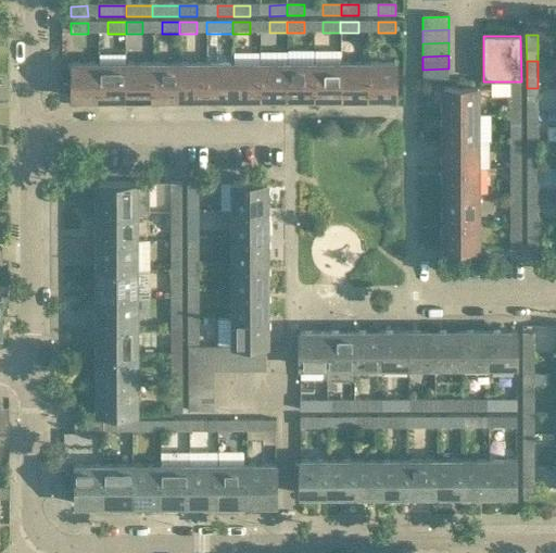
[(314,99),(341,99),(341,64),(314,65),(314,99)]
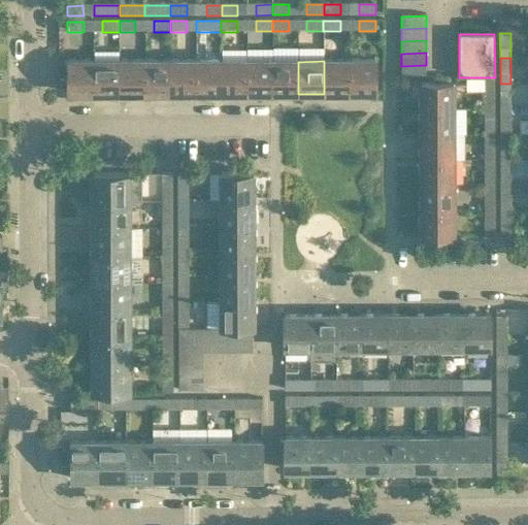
[(324,94),(350,94),(349,61),(324,61),(324,94)]
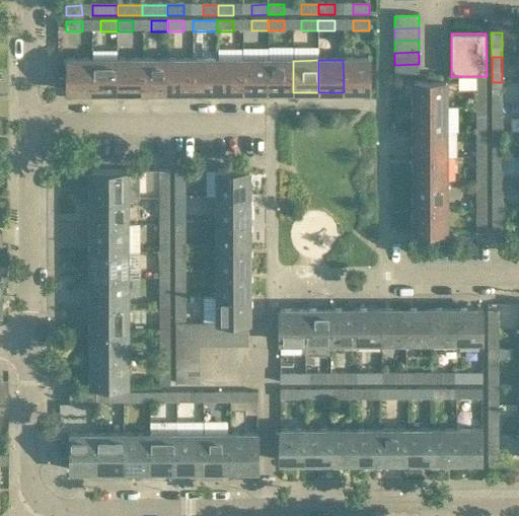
[(344,92),(370,92),(370,80),(369,60),(343,60),(344,92)]
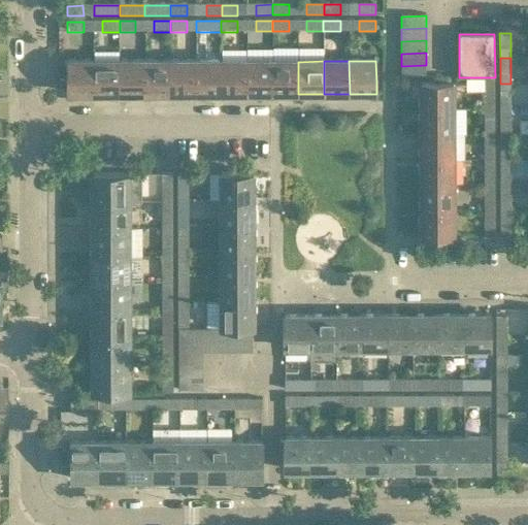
[(120,94),(144,94),(144,62),(120,63),(120,94)]
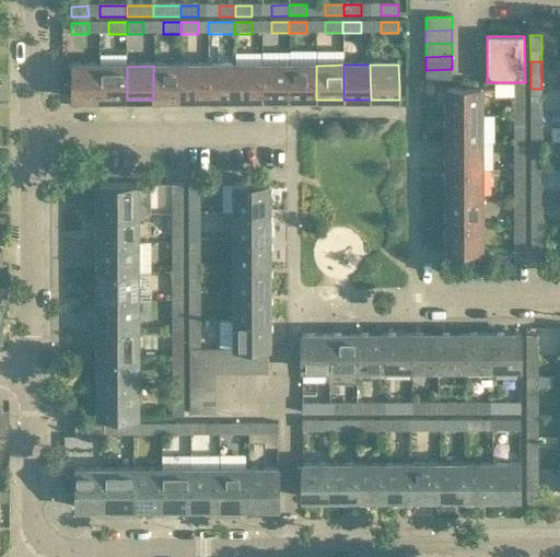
[(153,100),(181,100),(181,66),(153,66),(153,100)]
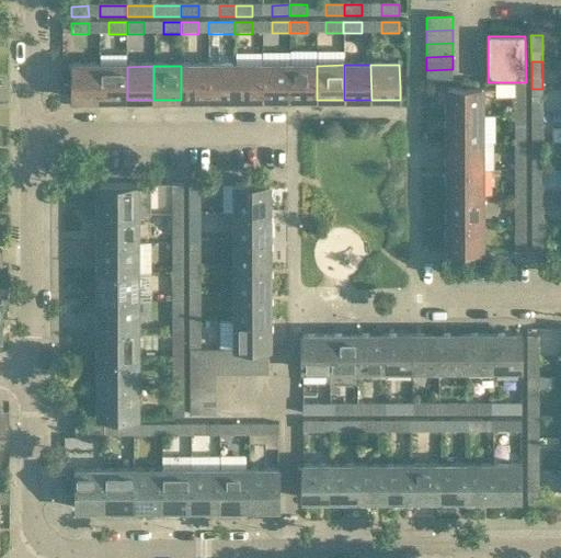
[(181,100),(208,100),(208,66),(181,66),(181,100)]
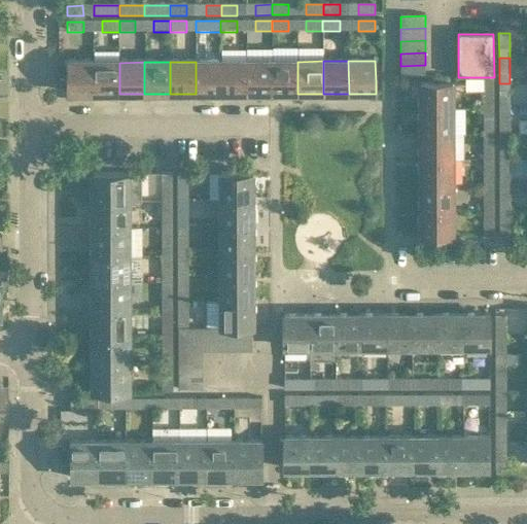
[(196,94),(221,94),(221,62),(196,62),(196,94)]
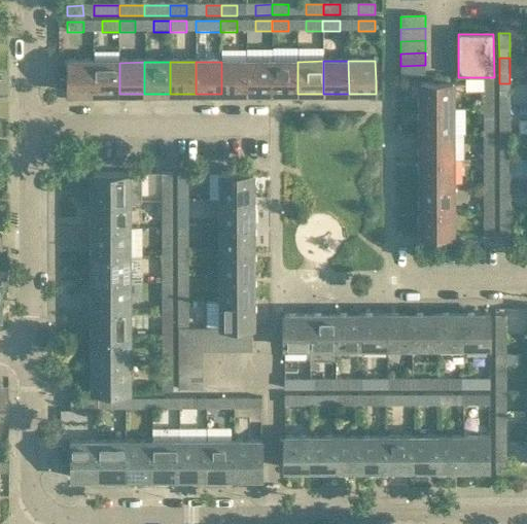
[(221,94),(247,94),(246,62),(221,62),(221,94)]
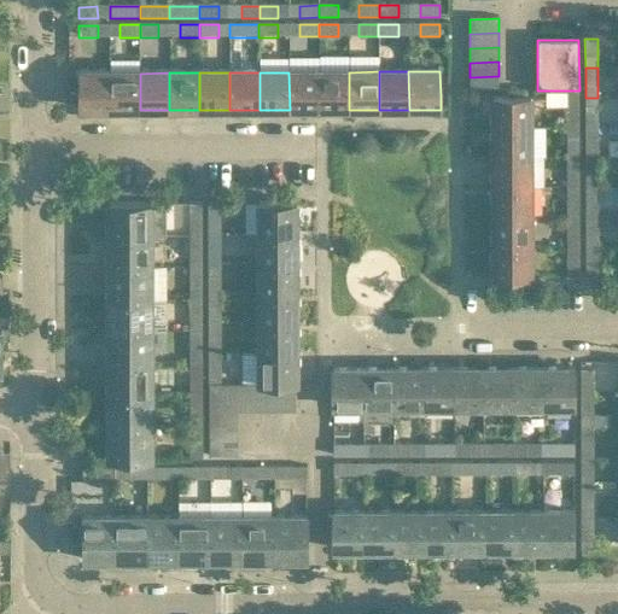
[(290,110),(319,110),(319,72),(289,72),(290,110)]
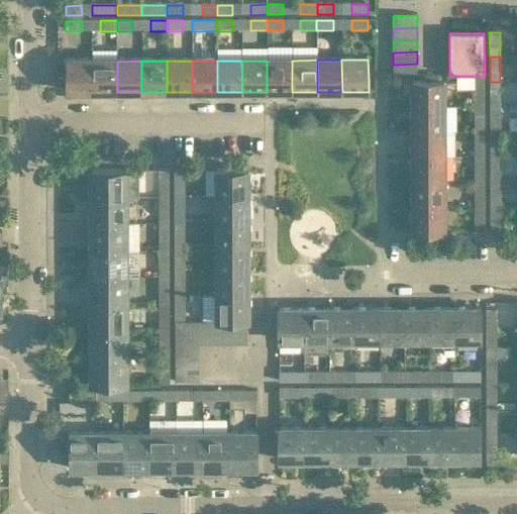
[(267,92),(292,92),(292,61),(267,61),(267,92)]
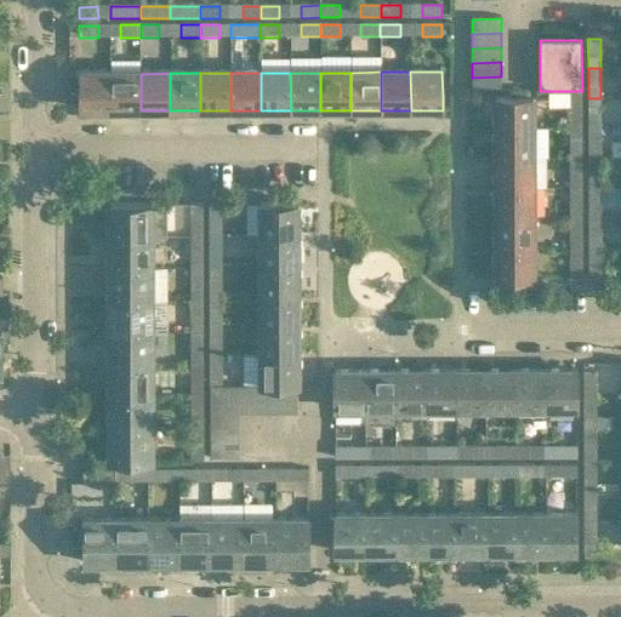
[(80,96),(80,110),(110,110),(109,74),(79,74),(80,96)]
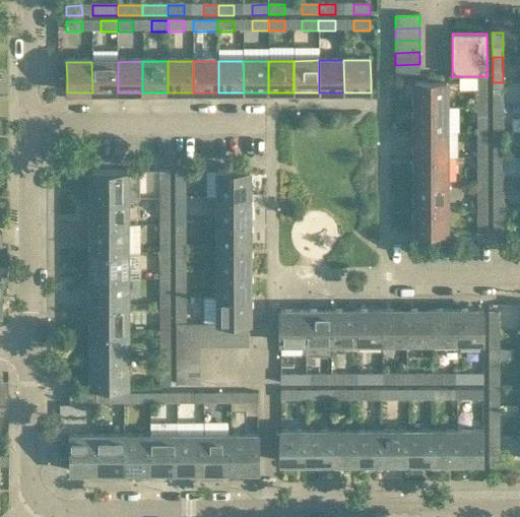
[(92,92),(118,92),(118,62),(91,62),(92,92)]
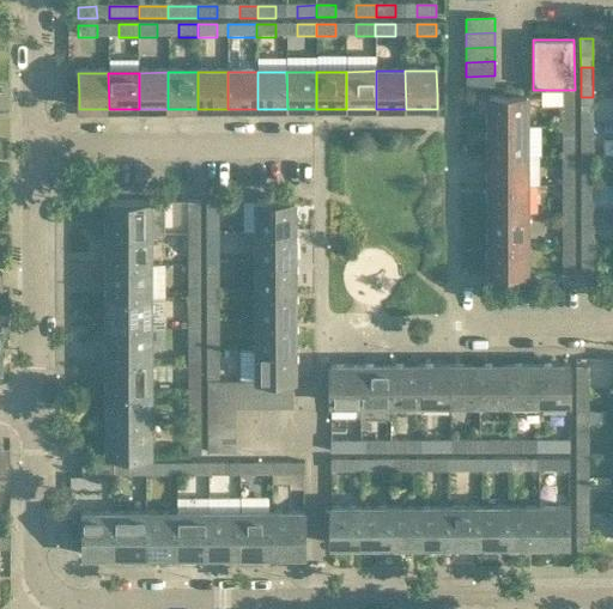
[(495,75),(466,77),(466,91),(495,90),(495,75)]
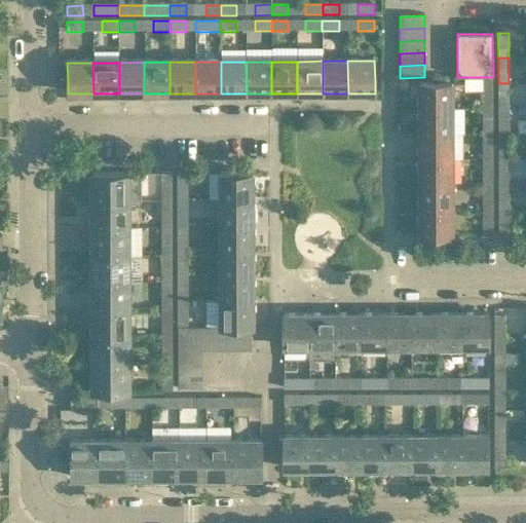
[(493,77),(482,77),(482,110),(493,110),(493,77)]
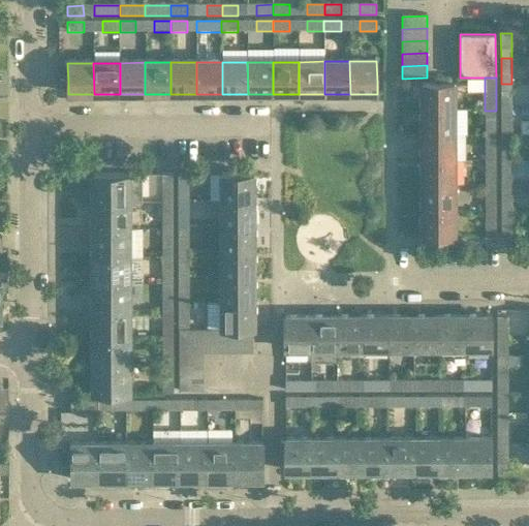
[(455,111),(455,84),(438,84),(422,84),(422,111),(455,111)]
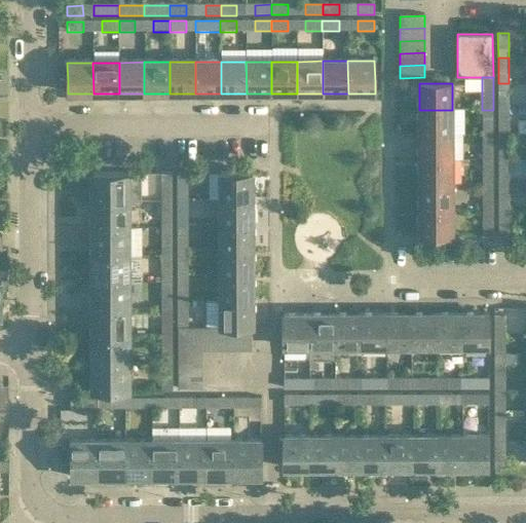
[(509,83),(499,83),(499,100),(509,100),(509,83)]
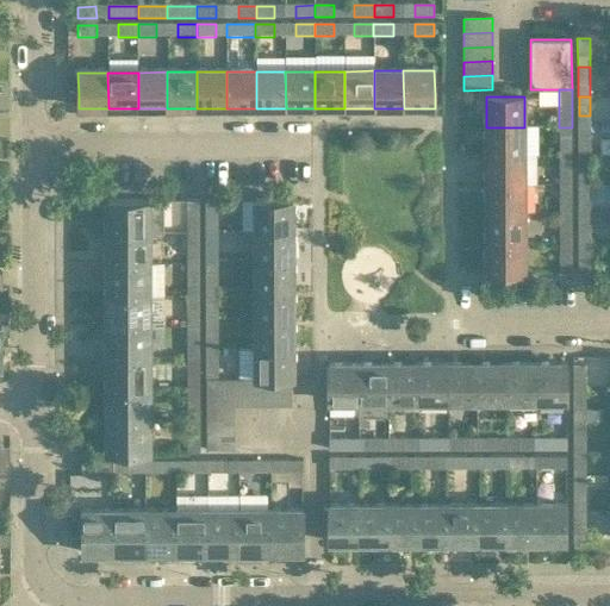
[(579,126),(579,156),(590,156),(590,138),(590,126),(579,126)]
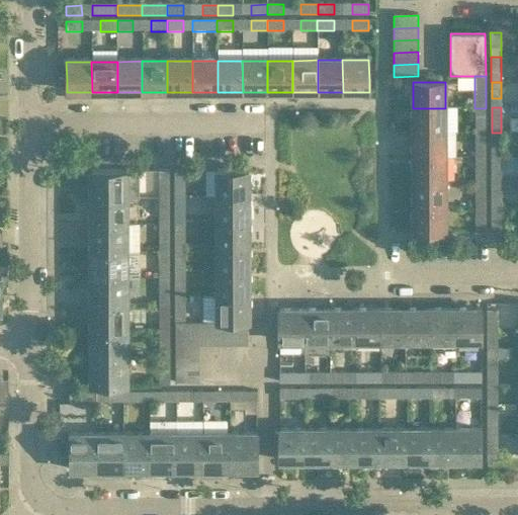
[(413,108),(413,133),(445,133),(445,108),(413,108)]
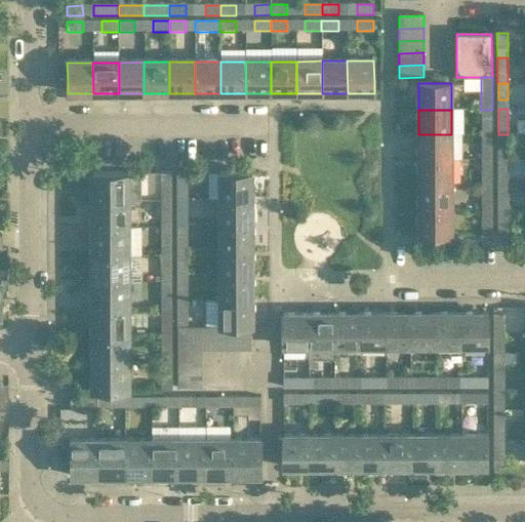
[(483,119),(482,119),(482,134),(483,134),(492,134),(492,119),(483,119)]
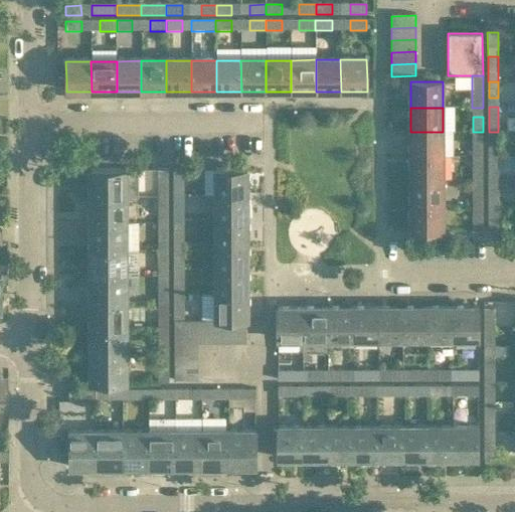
[(410,132),(411,157),(443,157),(443,132),(410,132)]
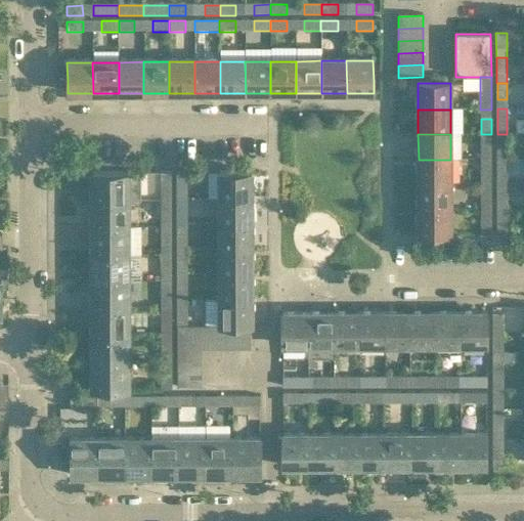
[(482,134),(481,134),(481,150),(482,150),(491,150),(491,134),(482,134)]
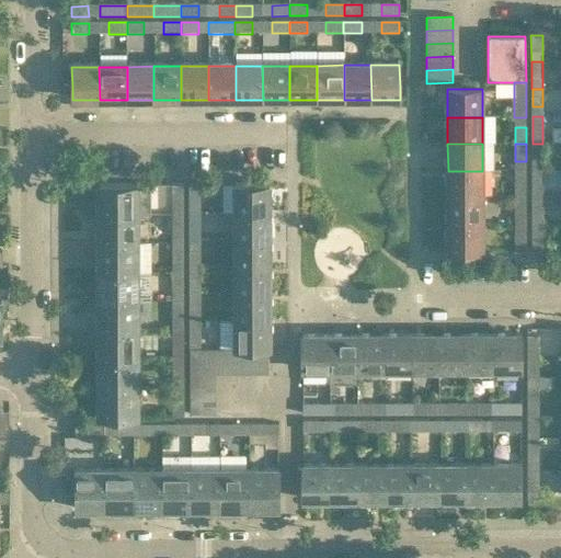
[(542,144),(533,144),(533,161),(542,161),(542,144)]
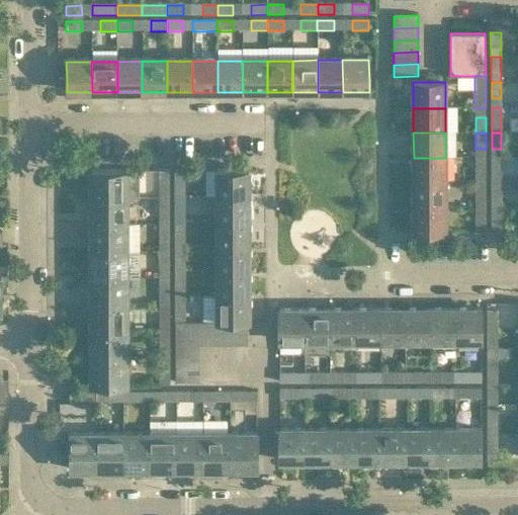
[(414,158),(414,183),(445,183),(445,158),(414,158)]
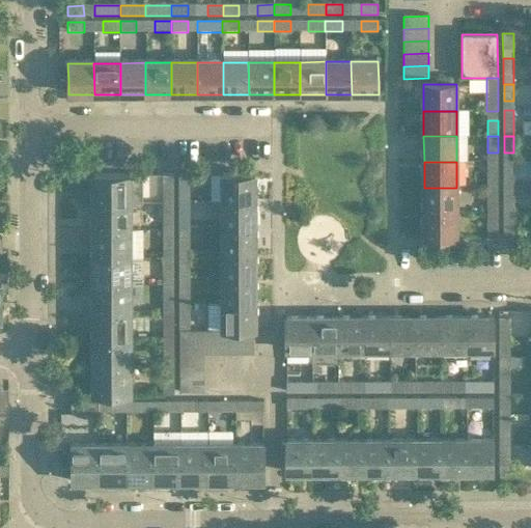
[(488,171),(488,188),(499,188),(499,171),(488,171)]
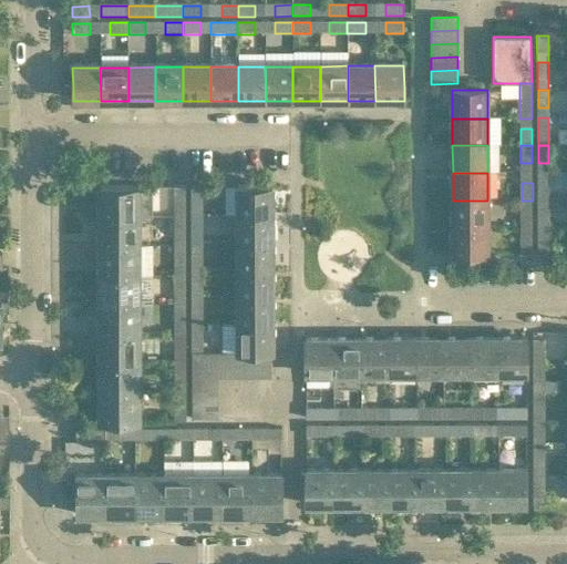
[(538,183),(538,200),(548,200),(548,183),(538,183)]
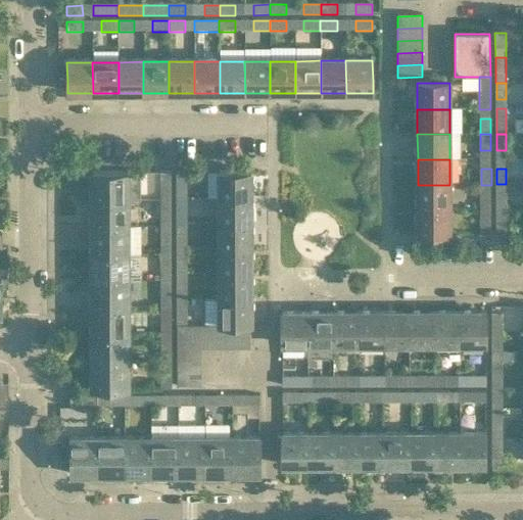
[(92,173),(92,200),(128,199),(140,199),(140,173),(128,173),(92,173)]
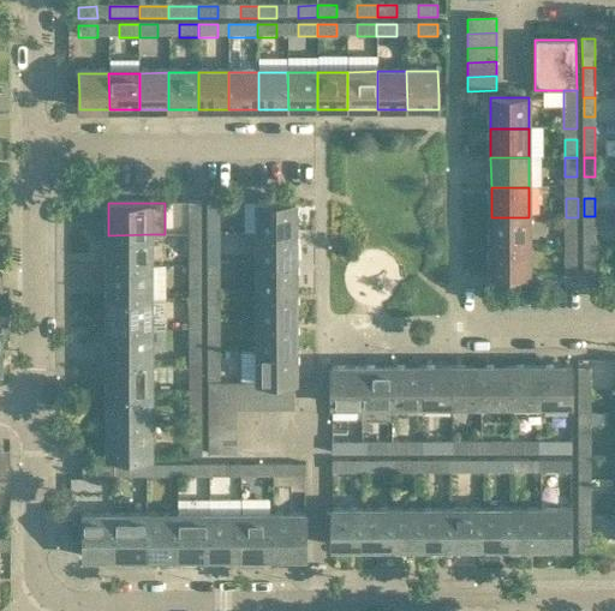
[(187,221),(201,221),(201,203),(187,203),(187,221)]
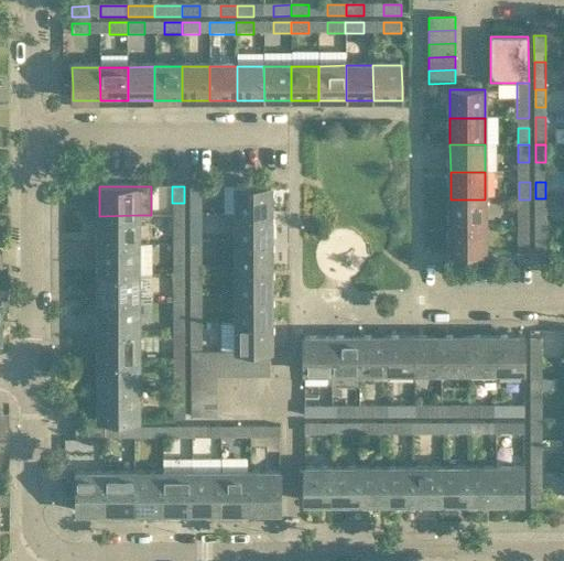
[(191,186),(191,203),(203,203),(203,186),(191,186)]
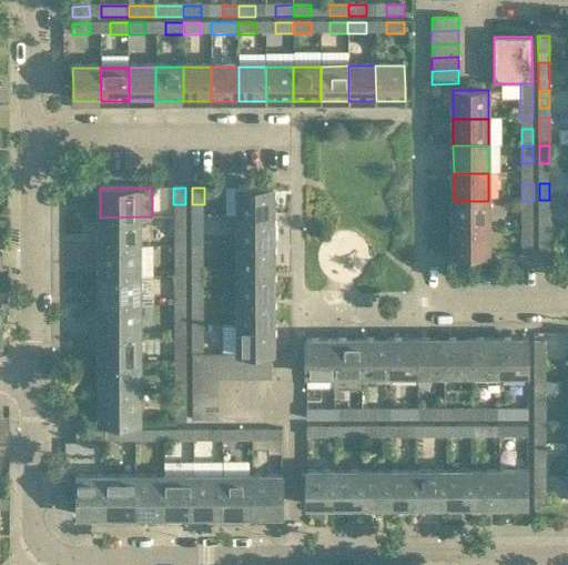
[(273,188),(237,188),(237,201),(237,209),(237,215),(273,215),(273,201),(273,188)]
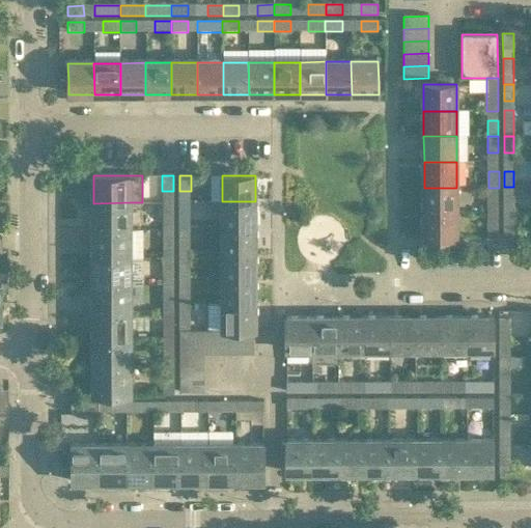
[(513,187),(504,187),(504,203),(513,203),(513,187)]
